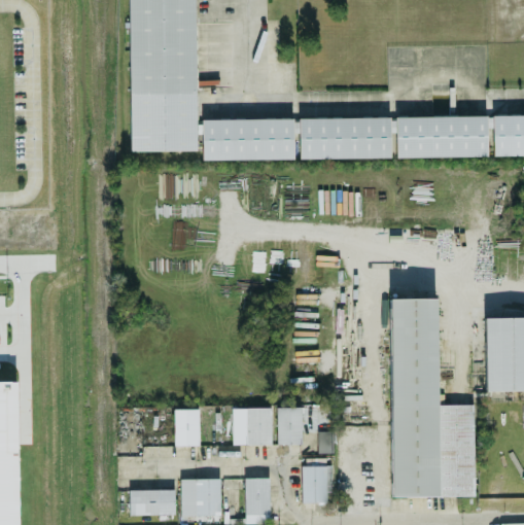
[(130,0),(133,151),(199,151),(198,134),(203,134),(203,125),(198,125),(196,0),(130,0)]
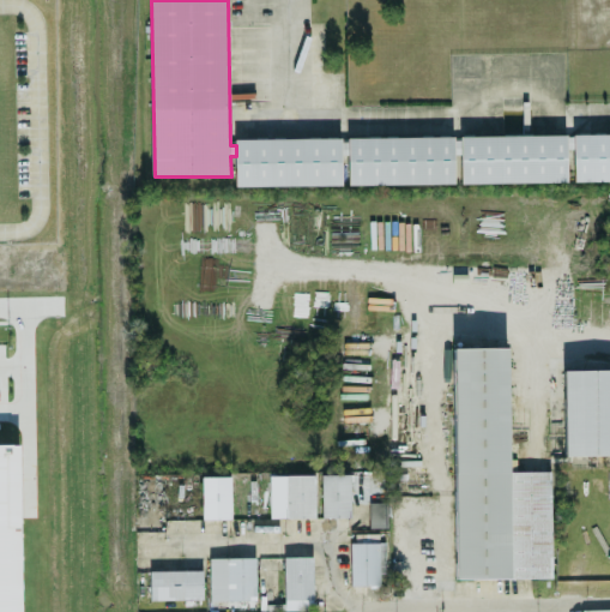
[(609,133),(575,135),(575,181),(609,180),(609,133)]
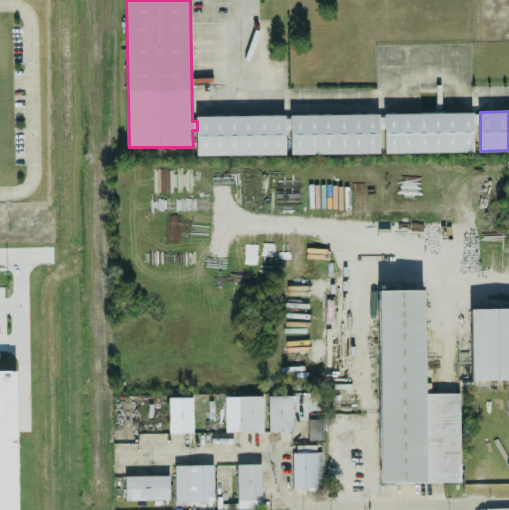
[(386,113),(386,153),(475,152),(475,113),(386,113)]
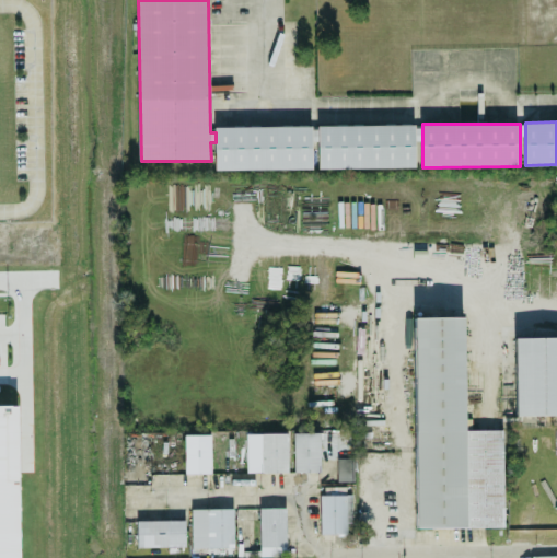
[(320,169),(417,167),(416,125),(320,126),(320,169)]
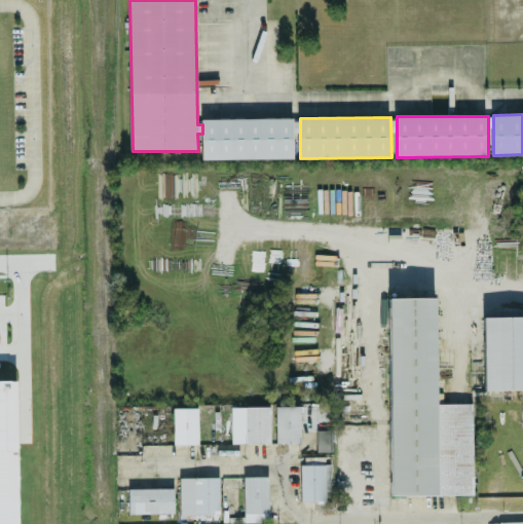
[(203,160),(295,158),(294,118),(203,119),(203,160)]
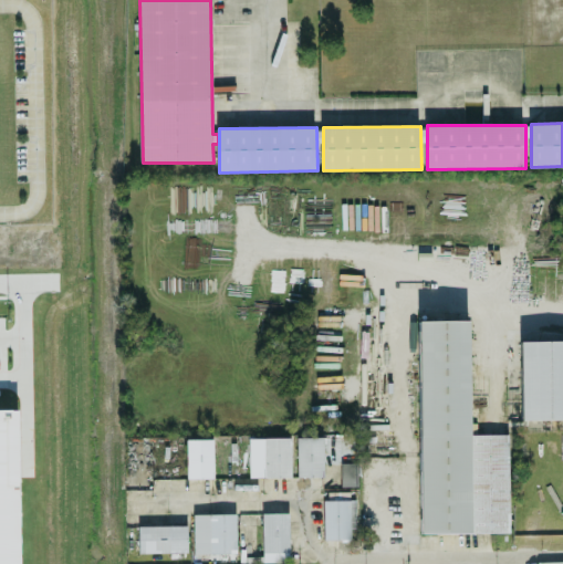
[(512,533),(511,435),(471,435),(470,321),(420,321),(423,534),(512,533)]
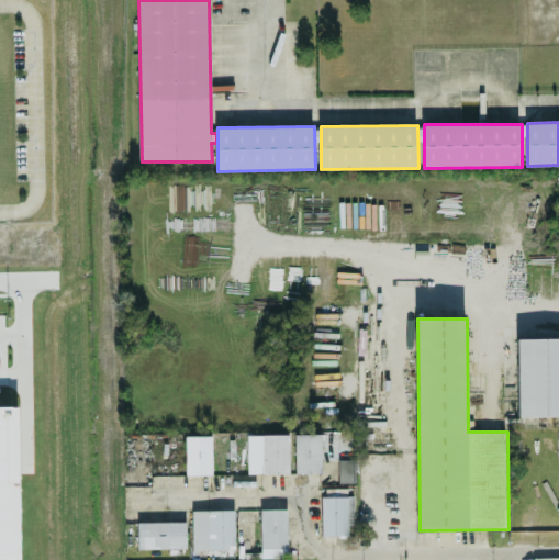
[(558,338),(518,339),(520,417),(558,416),(558,338)]
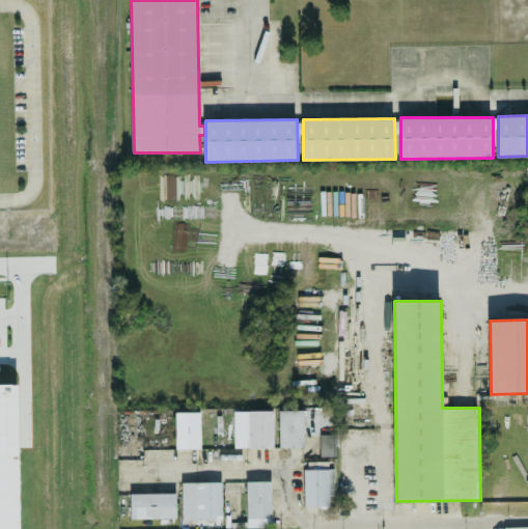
[(20,528),(19,384),(0,384),(0,528),(20,528)]
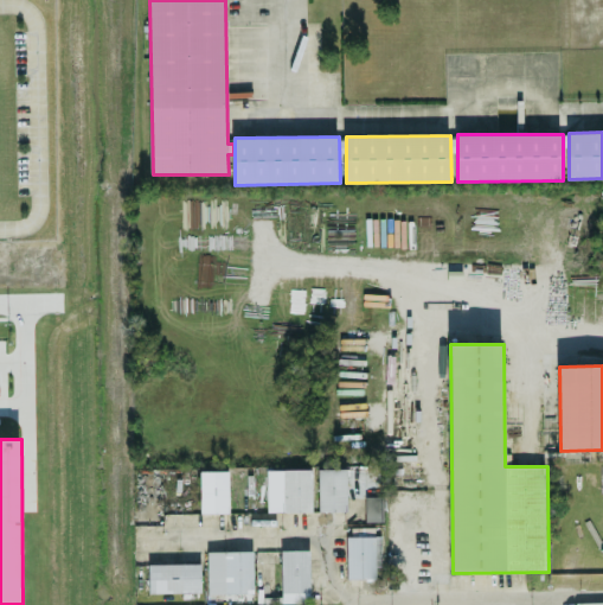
[(320,470),(321,513),(350,511),(350,469),(320,470)]
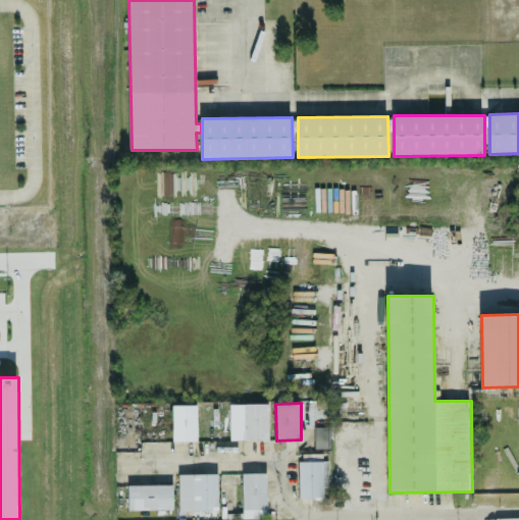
[(232,440),(271,440),(270,404),(231,404),(232,440)]
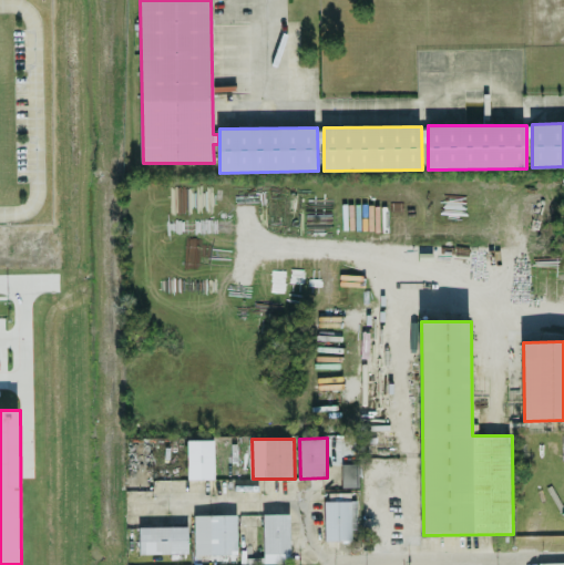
[(190,440),(190,480),(216,479),(216,440),(190,440)]
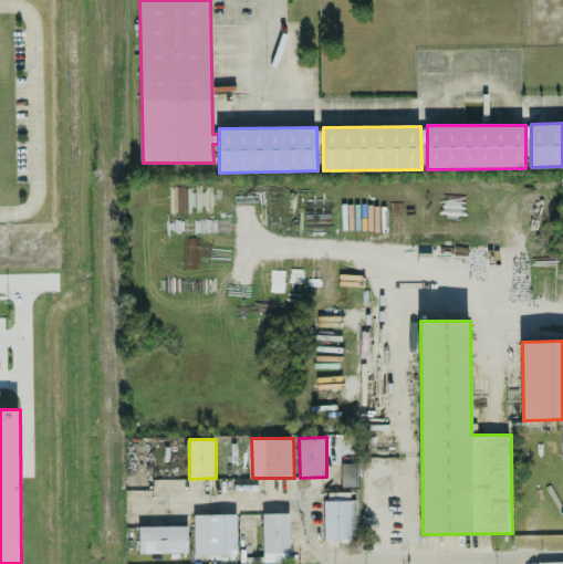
[(360,462),(343,463),(344,487),(361,487),(360,462)]
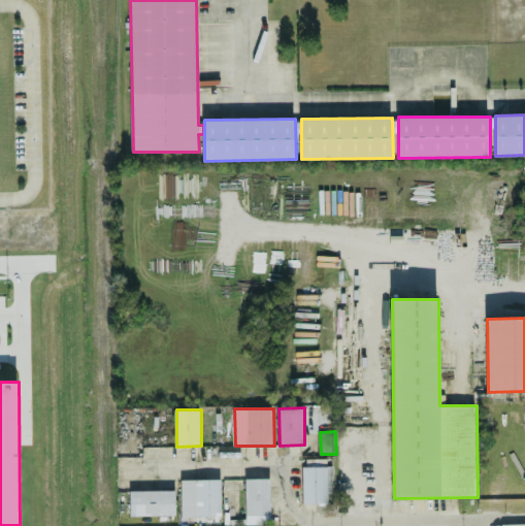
[(304,503),(329,503),(329,463),(305,463),(304,503)]
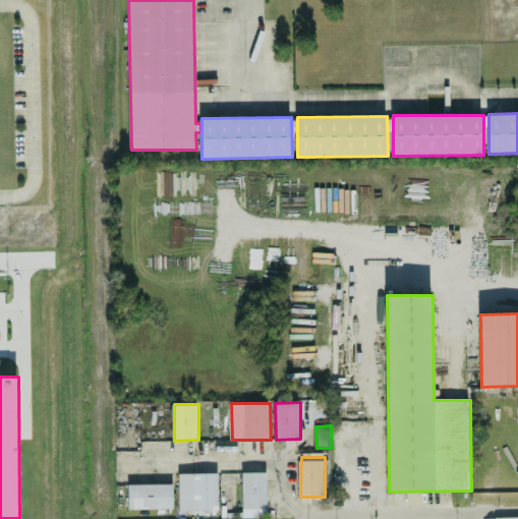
[(220,509),(219,472),(180,473),(181,510),(220,509)]
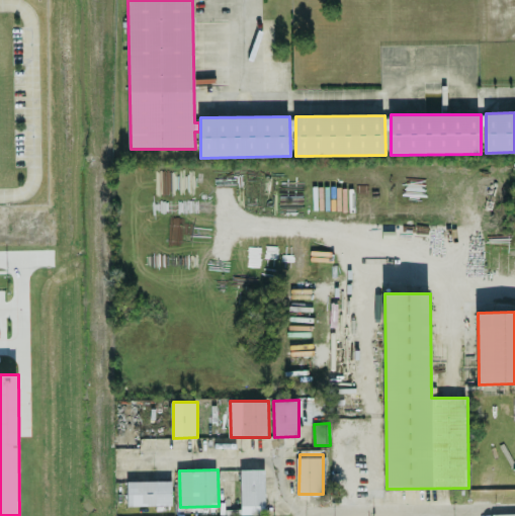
[(243,515),(267,514),(266,469),(242,469),(243,515)]
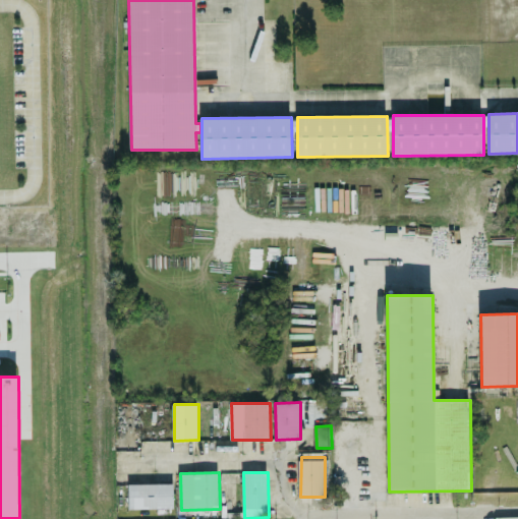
[(129,484),(130,509),(175,509),(174,484),(129,484)]
